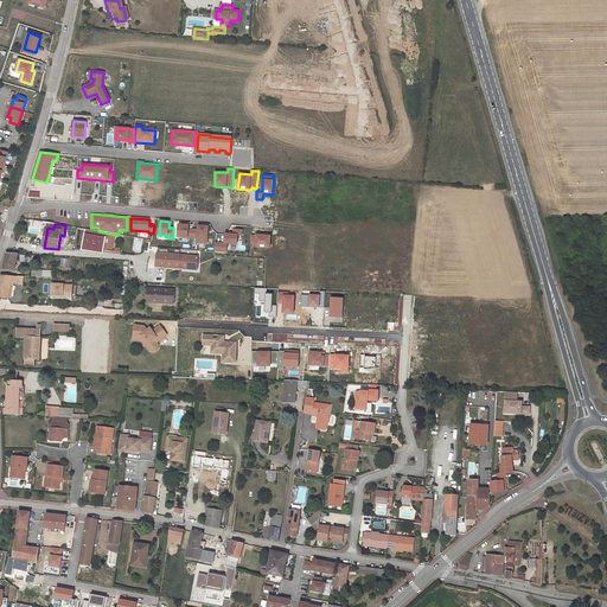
[(189,225),(179,224),(178,237),(193,238),(193,229),(189,229),(189,225)]
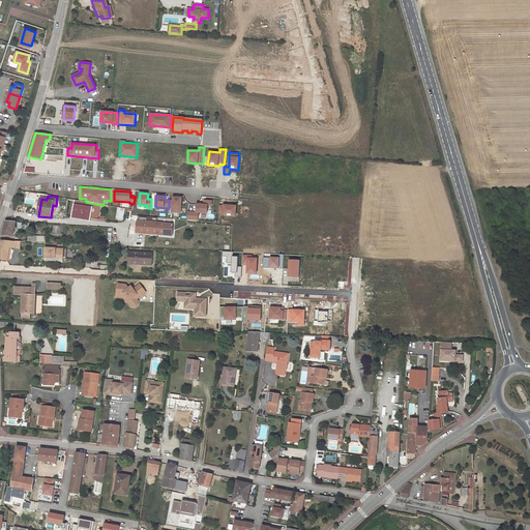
[(173,201),(169,200),(169,208),(173,208),(172,212),(181,212),(182,198),(173,197),(173,201)]
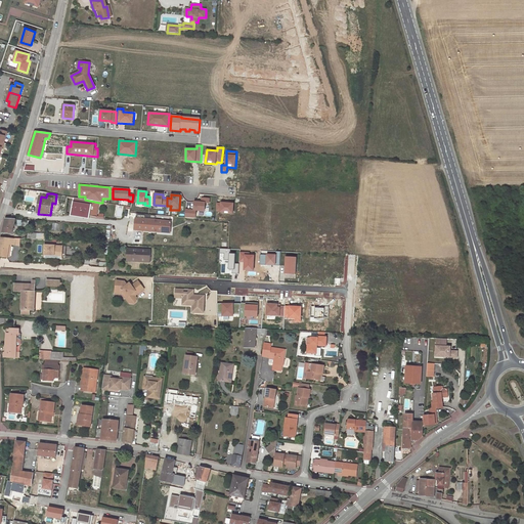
[(194,210),(185,210),(185,217),(195,218),(197,211),(205,211),(206,203),(209,203),(210,199),(202,198),(202,203),(194,202),(194,210)]
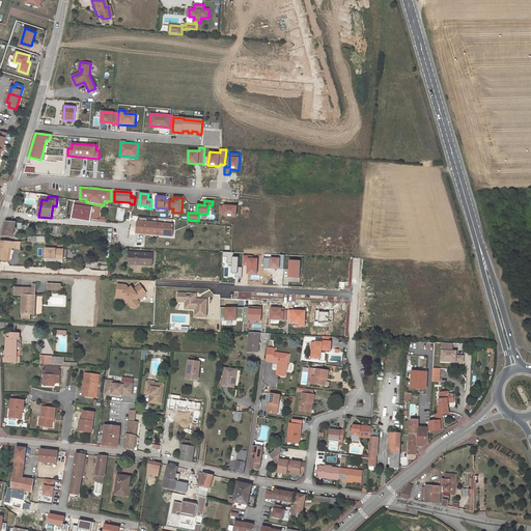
[(86,202),(75,201),(73,219),(90,222),(91,219),(98,220),(101,205),(86,202)]
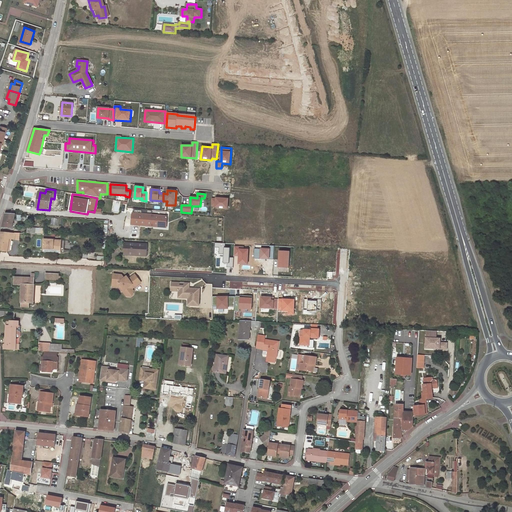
[(228,209),(229,198),(215,197),(215,199),(211,198),(211,206),(215,206),(215,208),(228,209)]
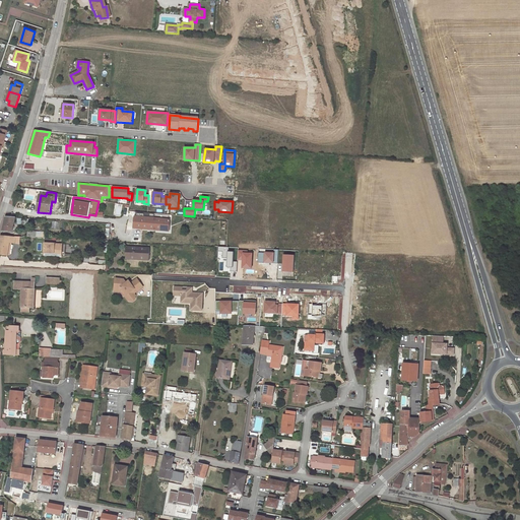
[(170,219),(135,216),(134,228),(142,229),(143,226),(149,228),(149,226),(152,226),(152,228),(163,229),(163,226),(168,228),(170,225),(170,219)]
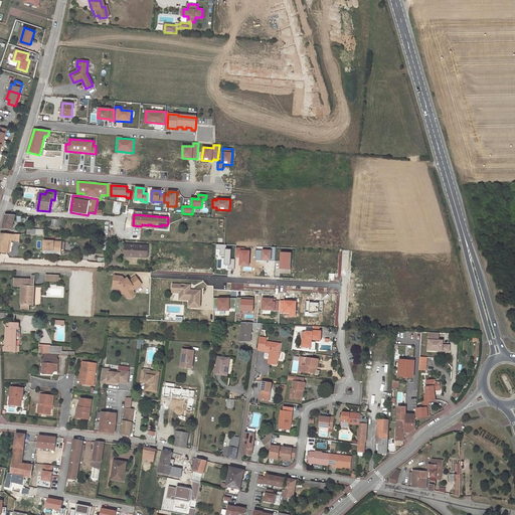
[(15,216),(6,215),(2,228),(12,229),(15,216)]
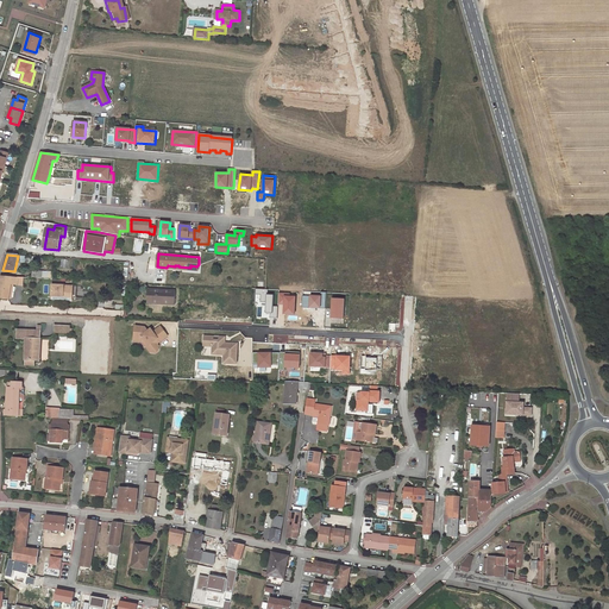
[(11,277),(1,277),(0,283),(0,297),(8,299),(11,284),(11,277)]
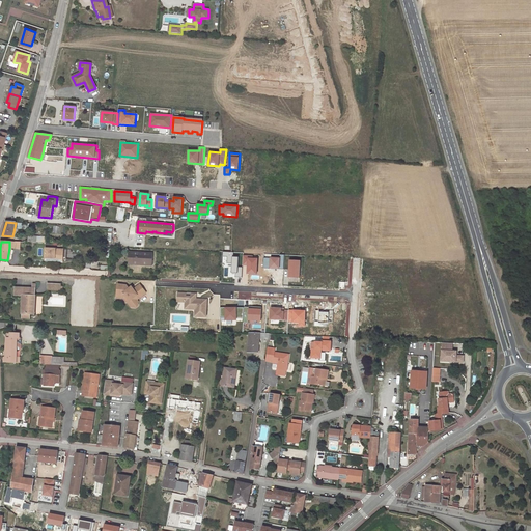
[(46,248),(45,260),(52,260),(52,258),(63,258),(63,249),(46,248)]
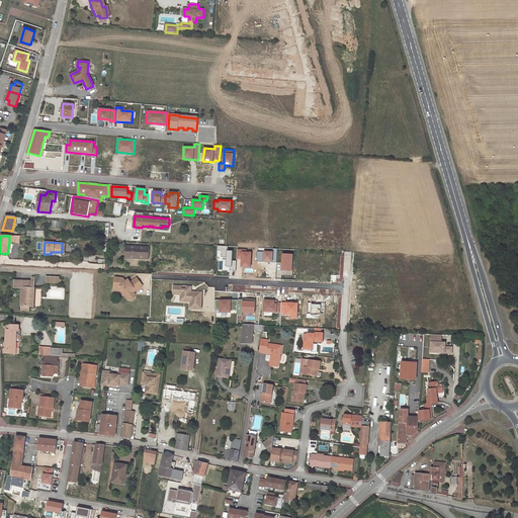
[(150,247),(125,246),(125,258),(149,258),(150,247)]
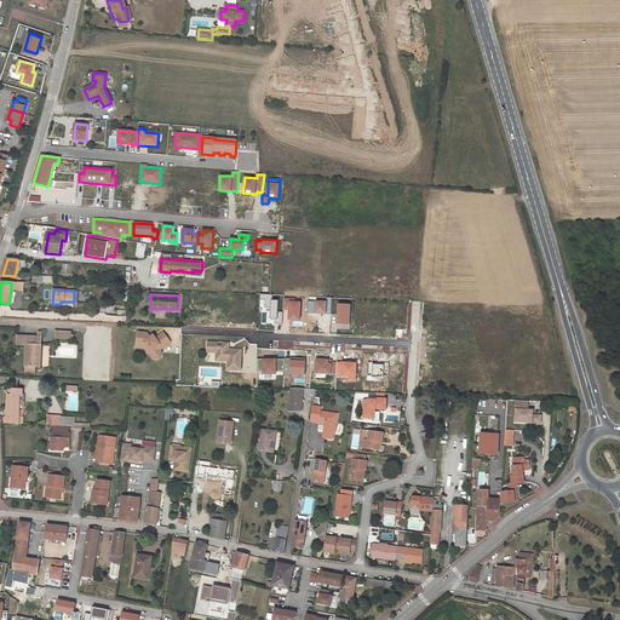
[(273,294),(260,294),(260,300),(265,300),(265,308),(271,309),(270,320),(275,320),(275,325),(282,325),(283,313),(279,313),(279,300),(273,300),(273,294)]
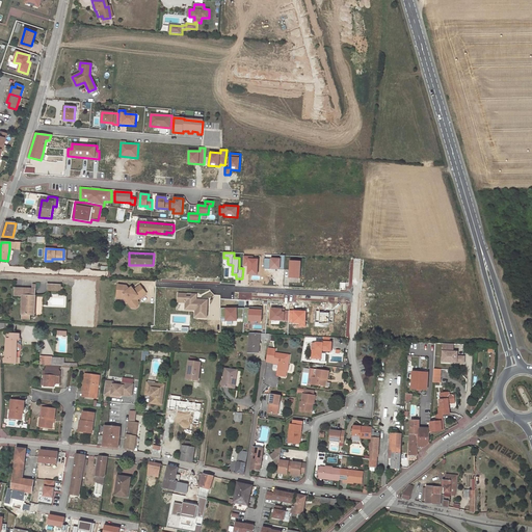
[(280,260),(264,259),(264,269),(271,269),(271,268),(280,269),(280,270),(285,270),(285,256),(281,256),(280,260)]
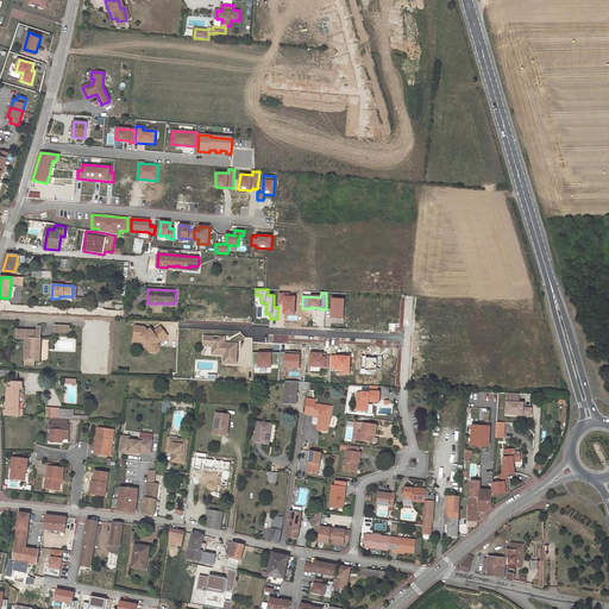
[(289,295),(278,294),(278,305),(284,305),(284,314),(295,315),(295,297),(289,297),(289,295)]
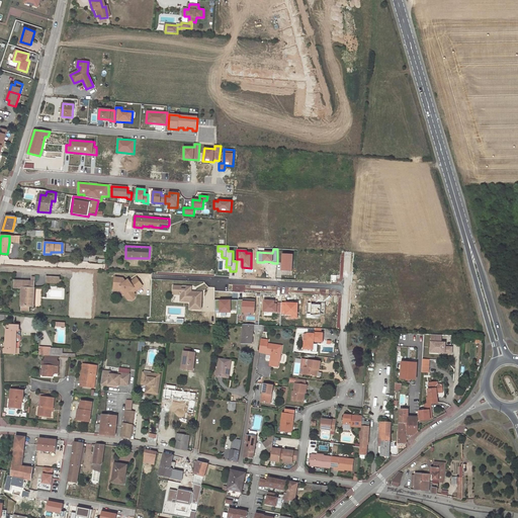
[(293,255),(282,254),(281,271),(292,272),(293,255)]
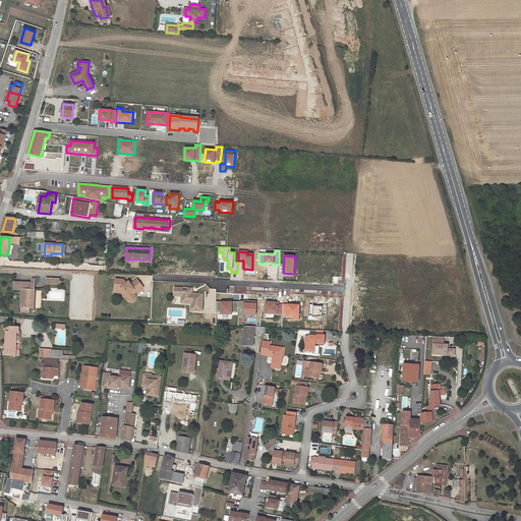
[(143,287),(137,279),(128,286),(124,280),(116,278),(115,288),(120,289),(122,288),(127,294),(125,295),(129,301),(132,301),(135,299),(136,296),(134,293),(143,287)]
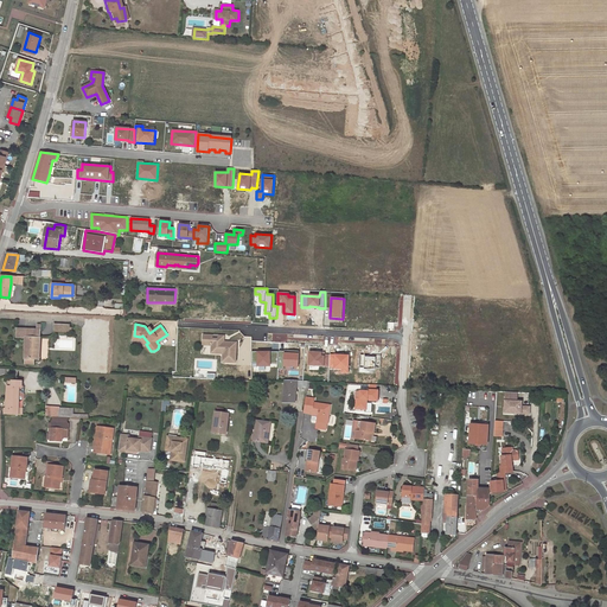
[(39,360),(40,325),(37,325),(37,330),(17,328),(17,338),(25,338),(24,364),(34,364),(34,360),(39,360)]
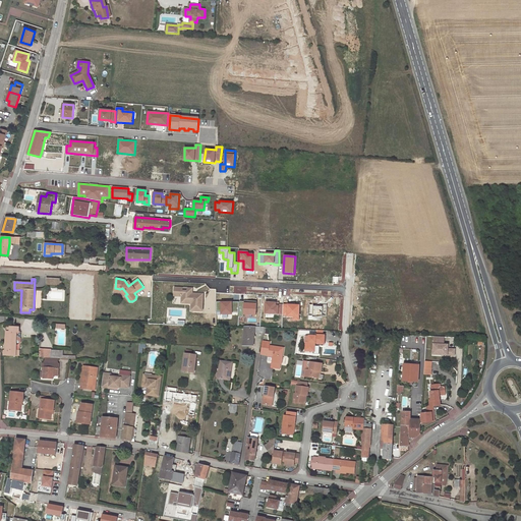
[(183,288),(175,288),(174,296),(182,296),(182,300),(187,300),(187,303),(192,303),(191,310),(203,311),(204,294),(192,293),(191,293),(190,292),(192,290),(193,288),(188,288),(187,291),(183,291),(183,288)]
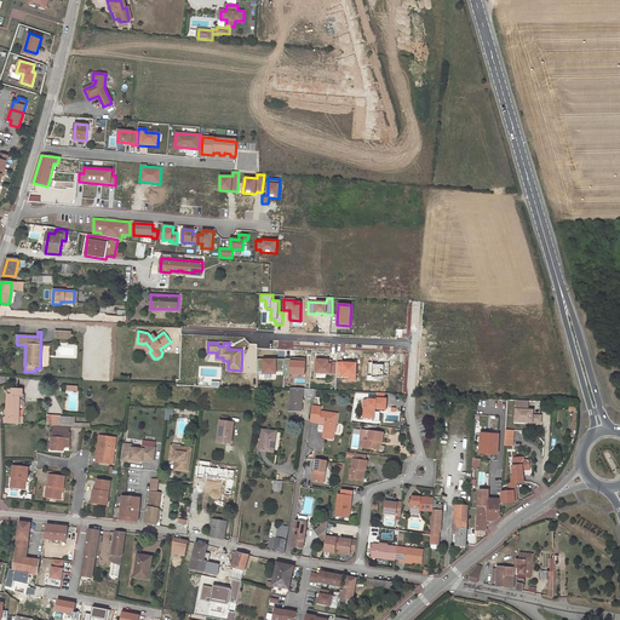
[(285,359),(285,360),(285,373),(285,377),(291,378),(291,374),(305,375),(306,359),(294,359),(294,360),(285,359)]
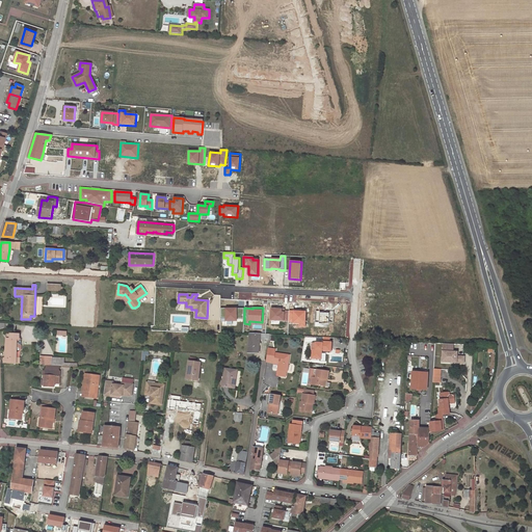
[(227,309),(221,309),(221,318),(227,318),(227,321),(237,321),(237,320),(244,320),(244,309),(237,309),(237,310),(227,310),(227,309)]
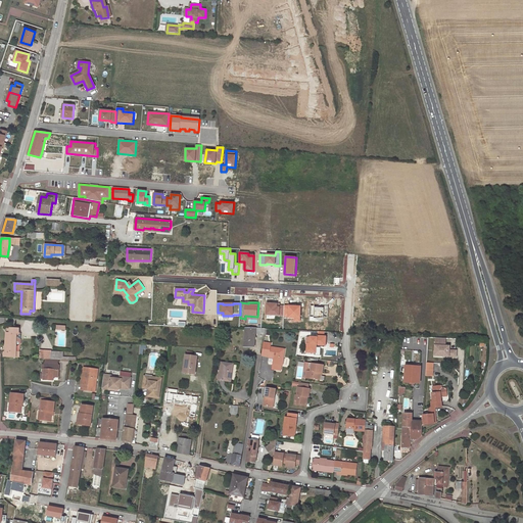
[(277,304),(267,303),(267,315),(284,316),(284,306),(280,306),(279,306),(279,307),(277,307),(277,304)]
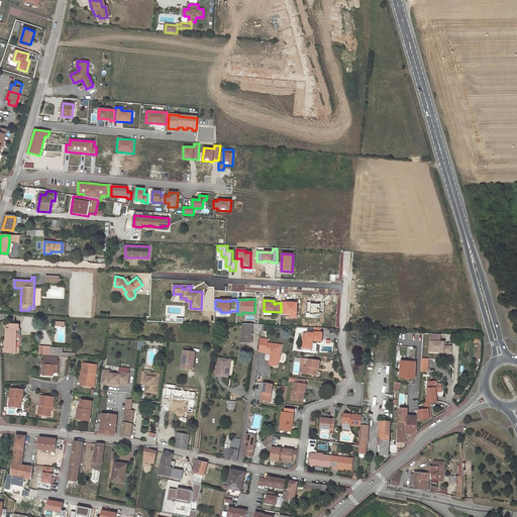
[(281,302),(281,303),(281,312),(281,313),(285,313),(285,314),(291,314),(291,318),(297,318),(297,303),(292,303),(286,303),(281,302)]
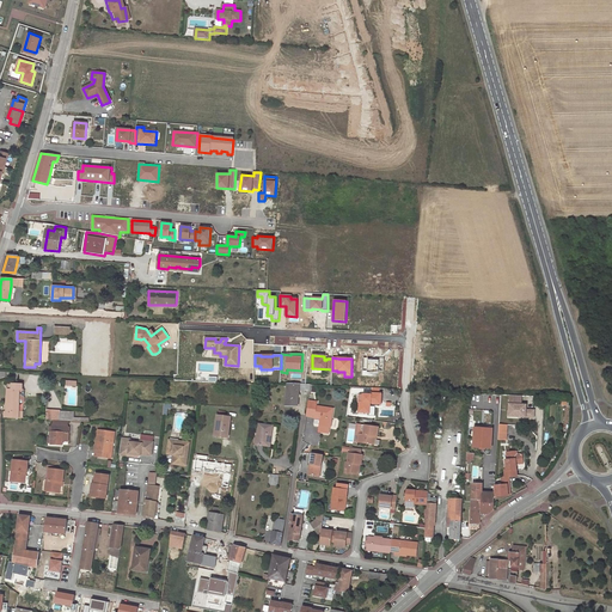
[(368,359),(363,357),(362,371),(367,371),(367,373),(379,373),(379,371),(384,371),(384,359),(379,359),(379,361),(368,360),(368,359)]
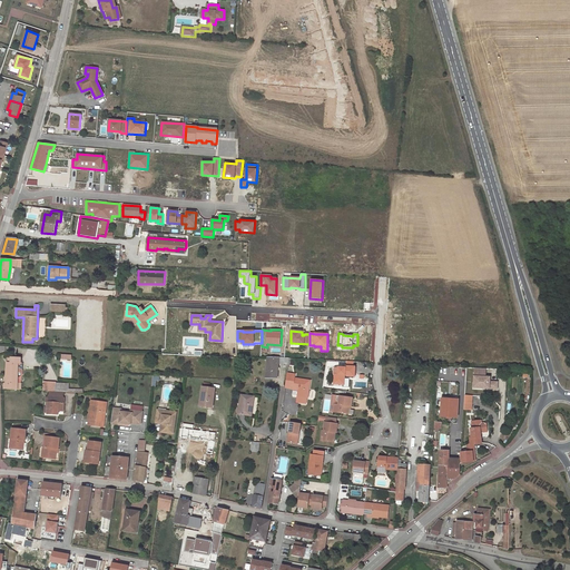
[(276,377),(278,361),(278,359),(267,357),(266,376),(276,377)]
